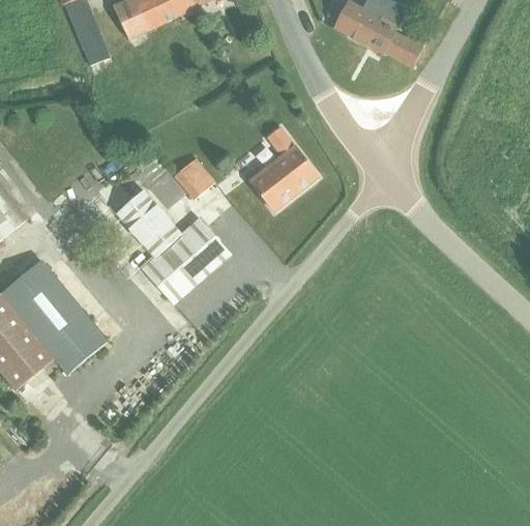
[(196,5),(193,0),(122,0),(113,4),(128,37),(196,5)]
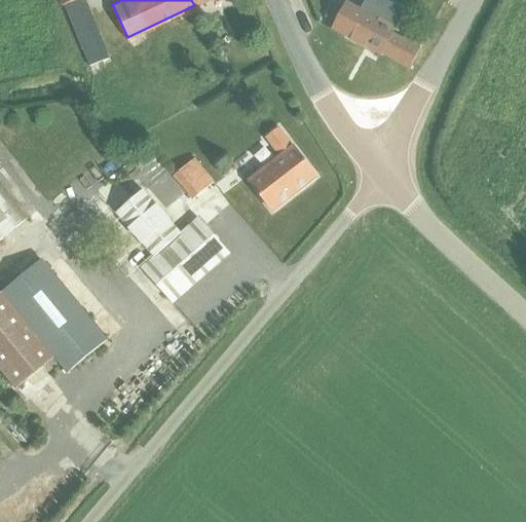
[(332,0),(325,14),(334,20),(331,26),(349,36),(349,37),(364,44),(364,43),(381,52),(382,50),(409,66),(420,45),(392,31),(405,7),(392,0),(363,0),(360,6),(349,0),(344,0),(342,4),(335,0),(332,0)]
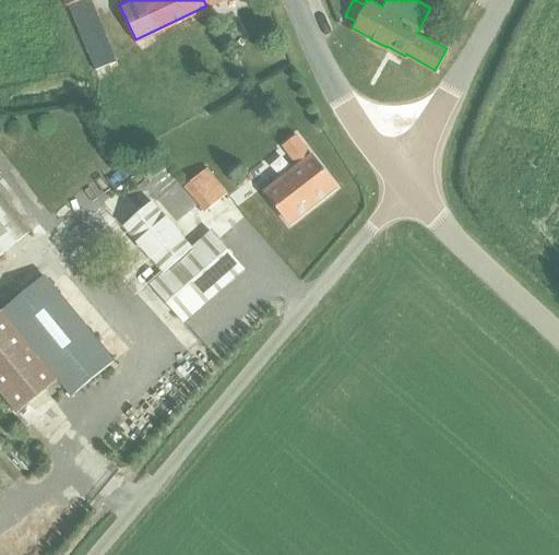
[(264,192),(287,222),(334,186),(295,133),(283,143),(300,164),(264,192)]
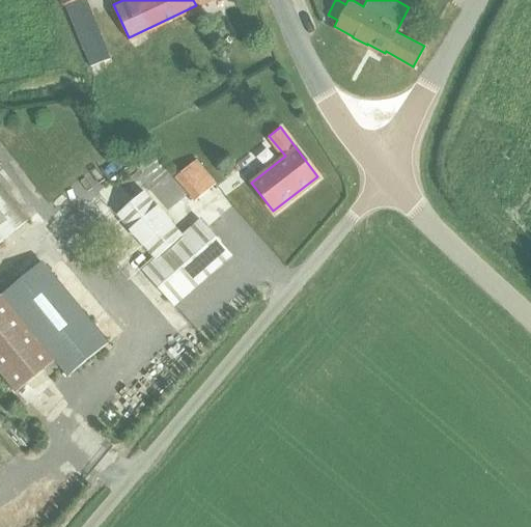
[(151,148),(136,159),(142,168),(158,158),(151,148)]
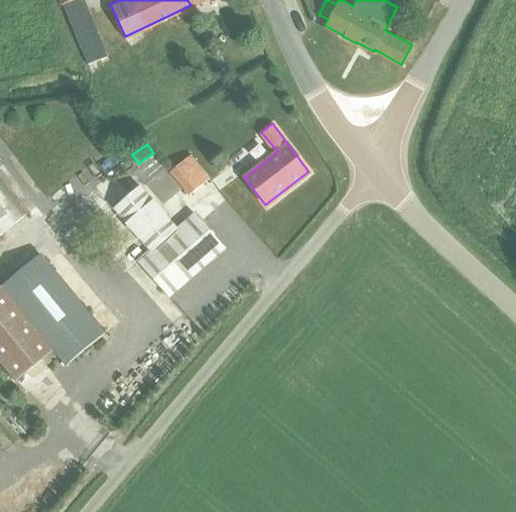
[(170,168),(187,192),(209,174),(190,151),(170,168)]
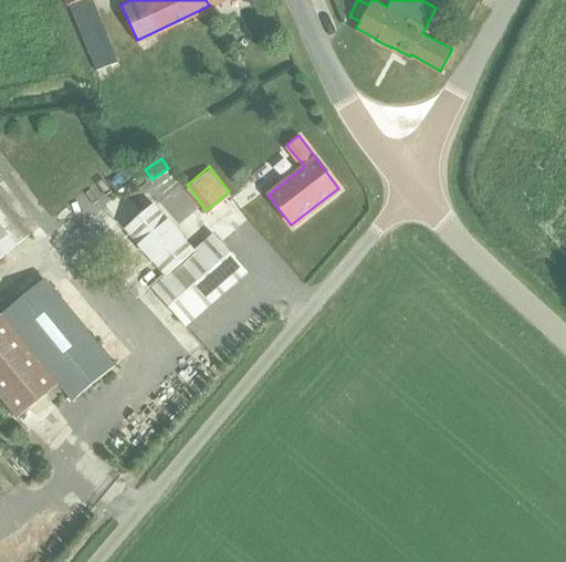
[(0,255),(31,231),(0,193),(0,255)]
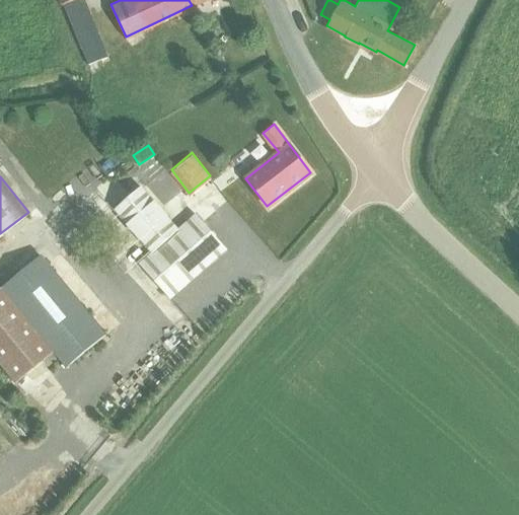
[(168,297),(225,248),(195,212),(177,227),(142,185),(115,208),(151,249),(137,261),(168,297)]
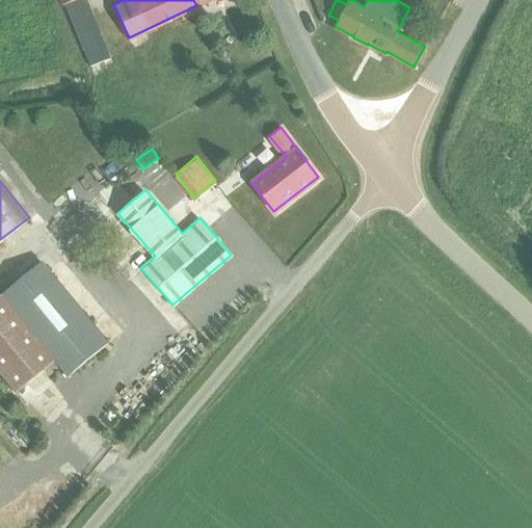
[(42,260),(0,293),(0,370),(17,391),(57,358),(70,373),(108,341),(42,260)]
